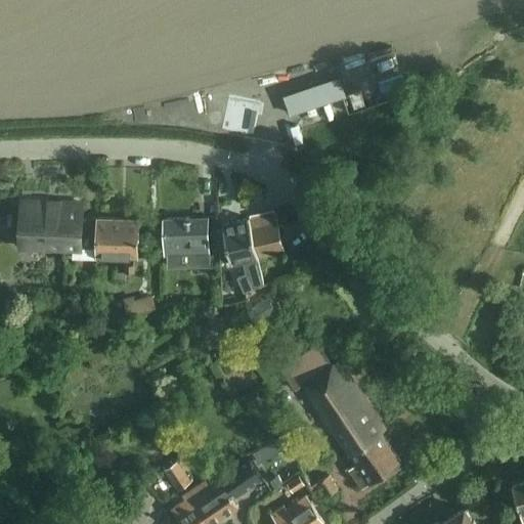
[(293,113),(346,95),(340,76),(287,94),(293,113)]
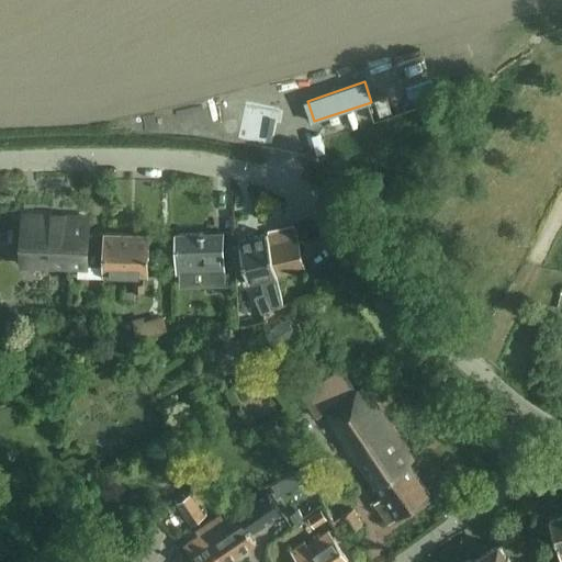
[(278,111),(245,104),(238,137),(271,144),(278,111)]
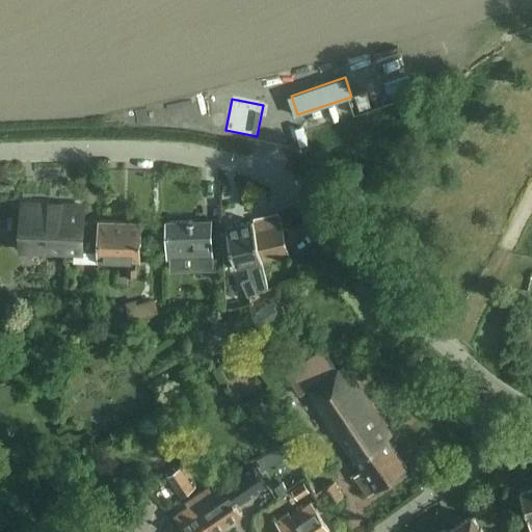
[(82,251),(83,234),(83,206),(22,205),(21,217),(22,217),(22,234),(21,243),(20,249),(74,251),(74,250),(82,251)]
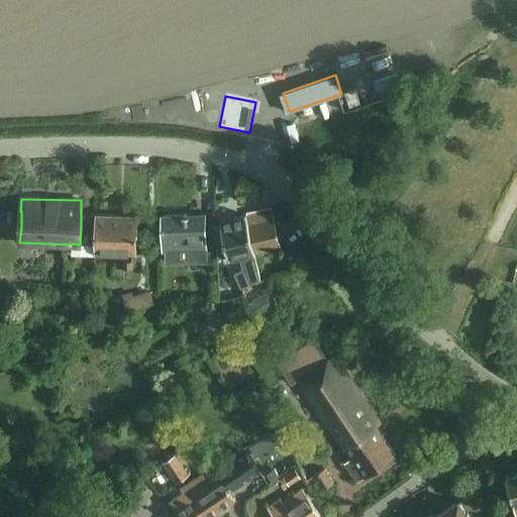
[(280,248),(272,210),(246,216),(254,253),(280,248)]
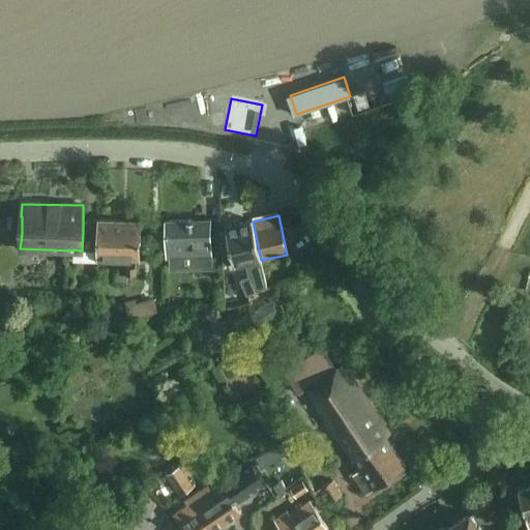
[(74,251),(74,260),(98,261),(98,258),(139,259),(140,221),(99,219),(99,221),(84,219),(82,251),(74,249),(74,251)]
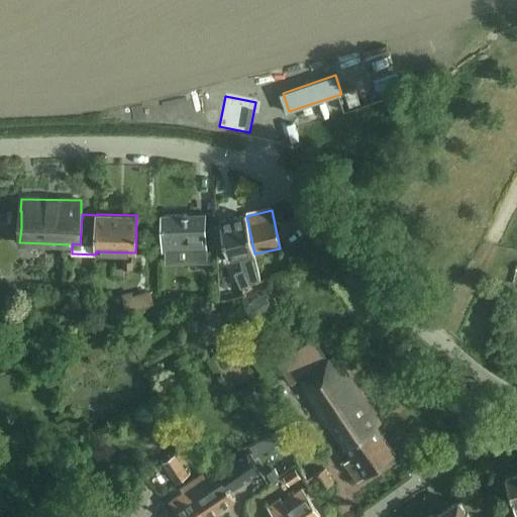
[(204,214),(162,215),(163,251),(165,251),(165,262),(203,261),(203,259),(203,250),(206,250),(204,214)]
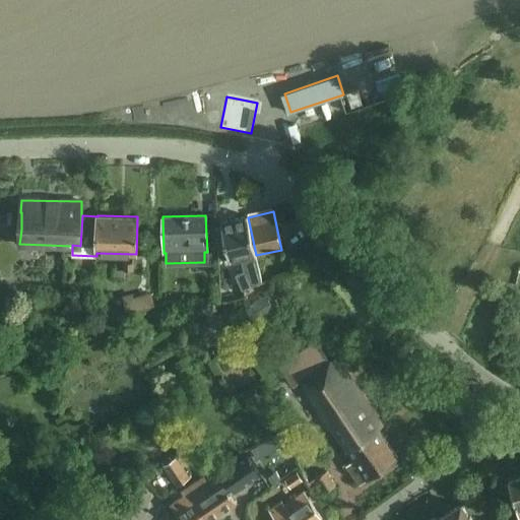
[(241,289),(261,281),(256,256),(246,215),(219,221),(219,223),(215,224),(216,251),(217,259),(228,256),(229,261),(241,259),(244,271),(236,275),(241,289)]
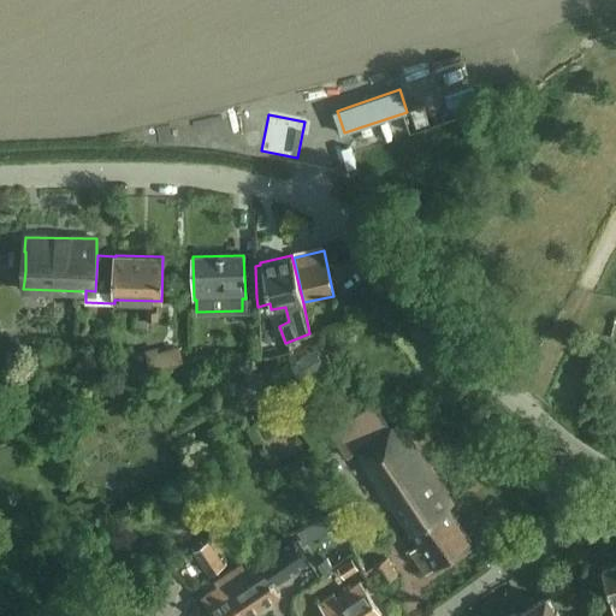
[(246,298),(242,298),(242,308),(256,308),(258,307),(256,297),(246,298)]
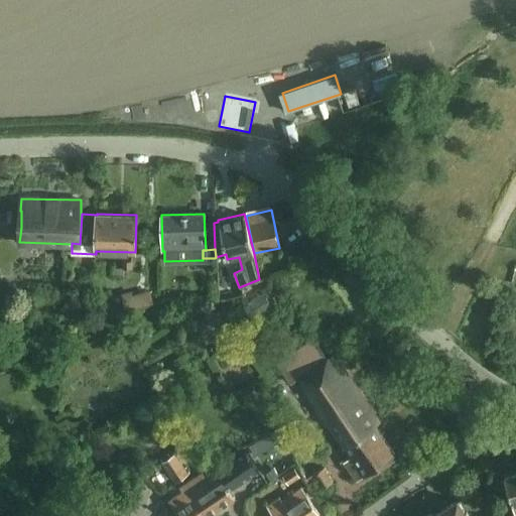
[(131,291),(121,293),(125,310),(153,303),(150,290),(132,294),(131,291)]
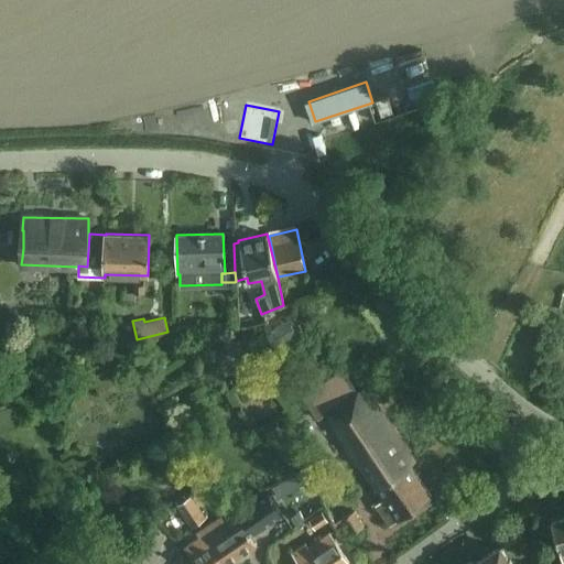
[(286,320),(264,334),(275,350),(297,336),(286,320)]
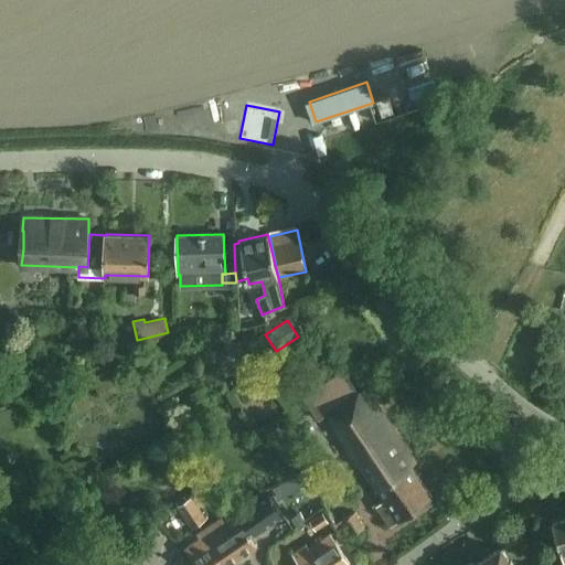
[(359,392),(350,377),(344,369),(302,397),(317,420),(327,414),(383,500),(375,505),(390,526),(432,498),(408,465),(413,461),(364,388),(359,392)]
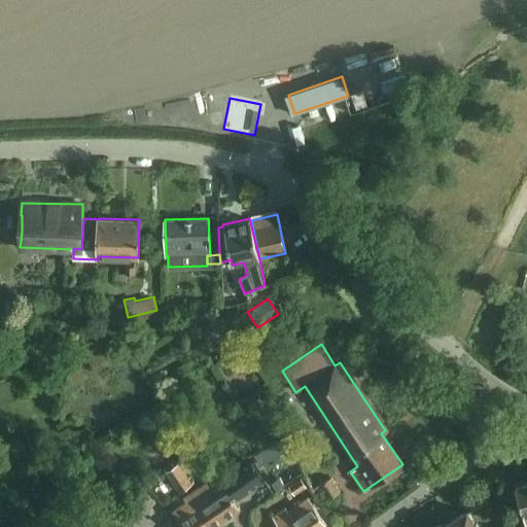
[(283,438),(264,450),(270,460),(289,449),(283,438)]
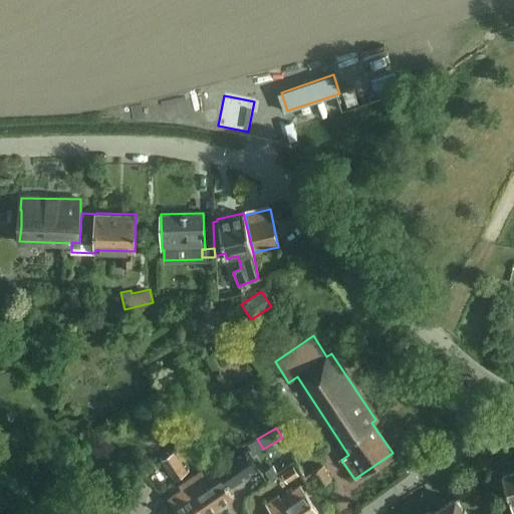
[(167,434),(144,448),(151,458),(174,444),(167,434)]
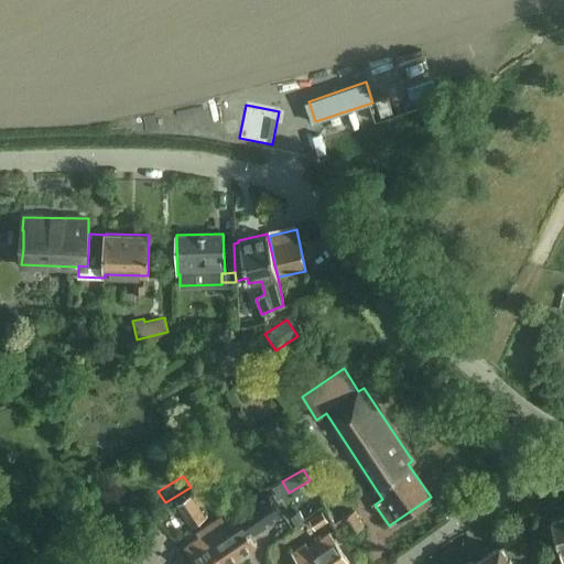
[(195,489),(214,505),(223,494),(203,479),(195,489)]
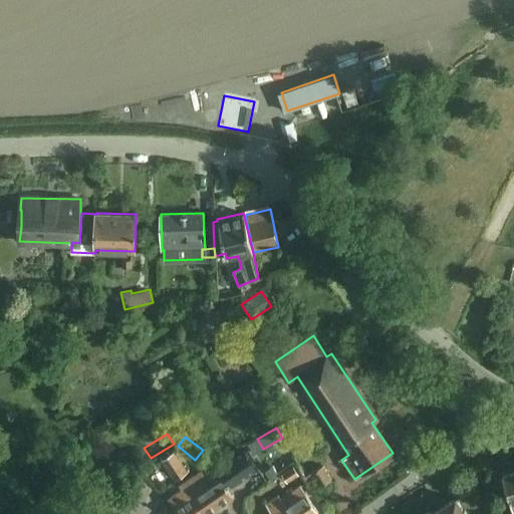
[(201,470),(184,482),(193,496),(205,513),(207,513),(233,496),(227,487),(257,468),(244,448),(214,468),(204,475),(201,470)]
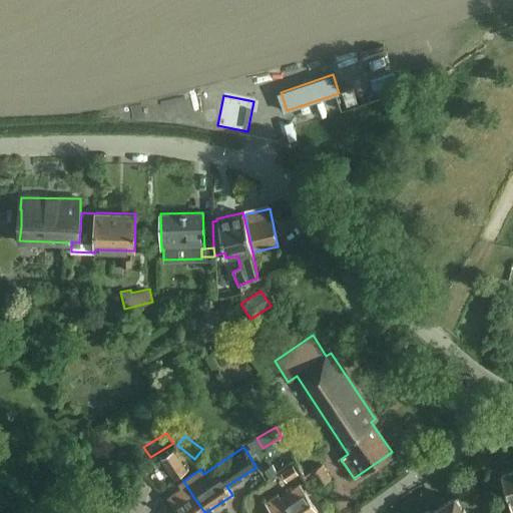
[(161,460),(174,480),(187,472),(174,451),(161,460)]
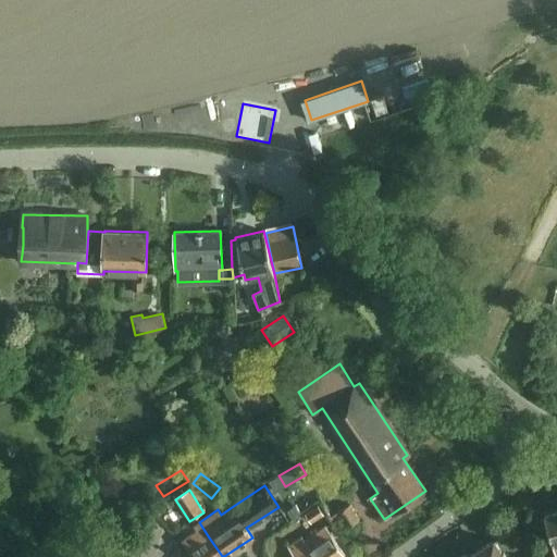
[(294,505),(285,510),(289,518),(298,514),(294,505)]
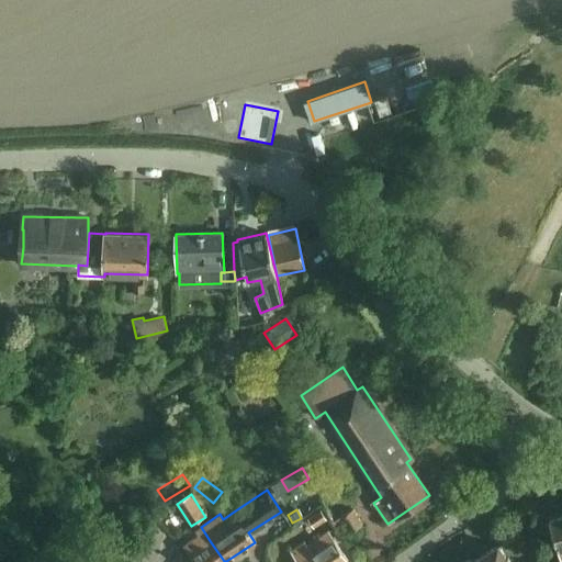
[(349,532),(361,526),(352,509),(340,516),(349,532)]
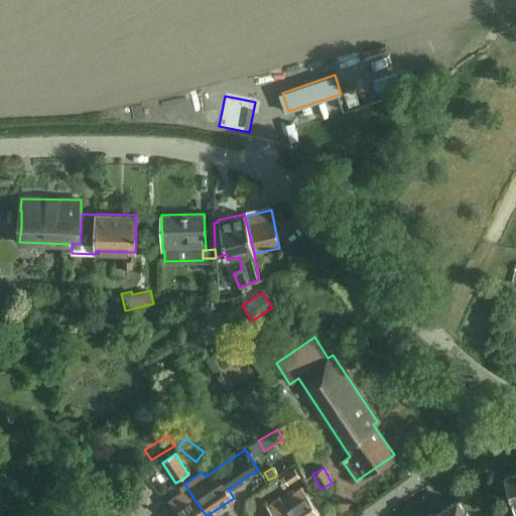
[(293,469),(282,477),(287,484),(298,477),(293,469)]
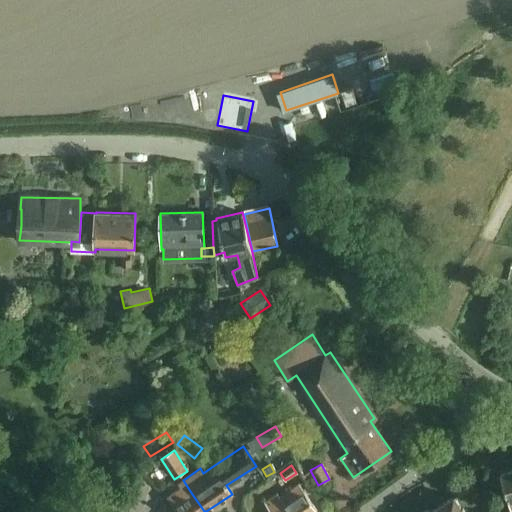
[(511,472),(500,476),(511,510),(511,509),(511,472)]
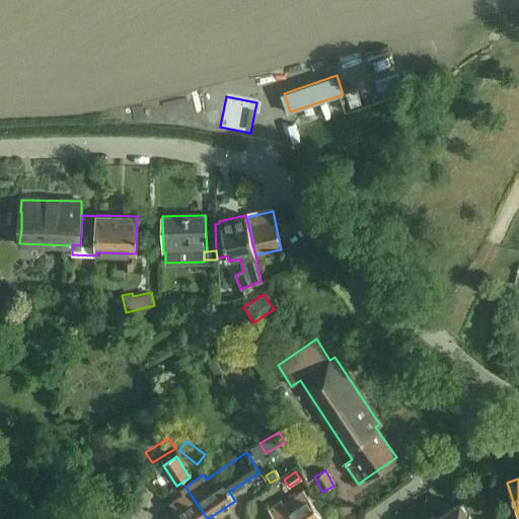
[(263,485),(249,494),(252,497),(266,488),(263,485)]
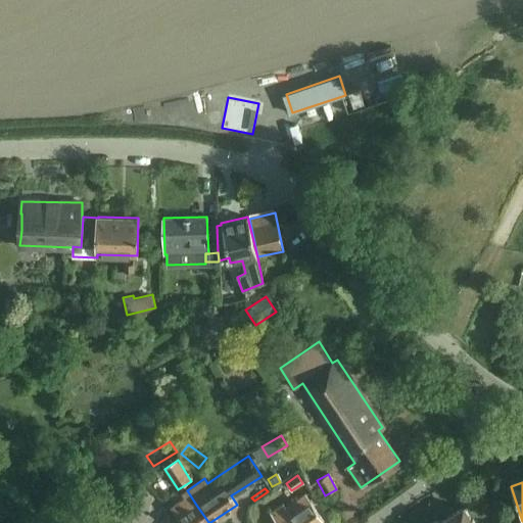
[(273,502),(283,495),(279,488),(269,494),(273,502)]
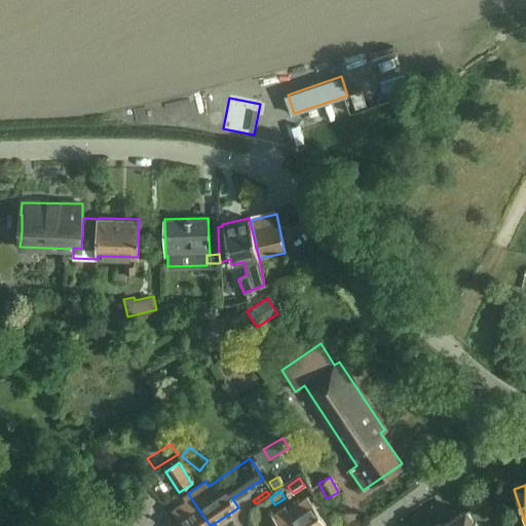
[(186,500),(172,510),(178,519),(182,525),(210,525),(197,508),(188,493),(183,496),(186,500)]
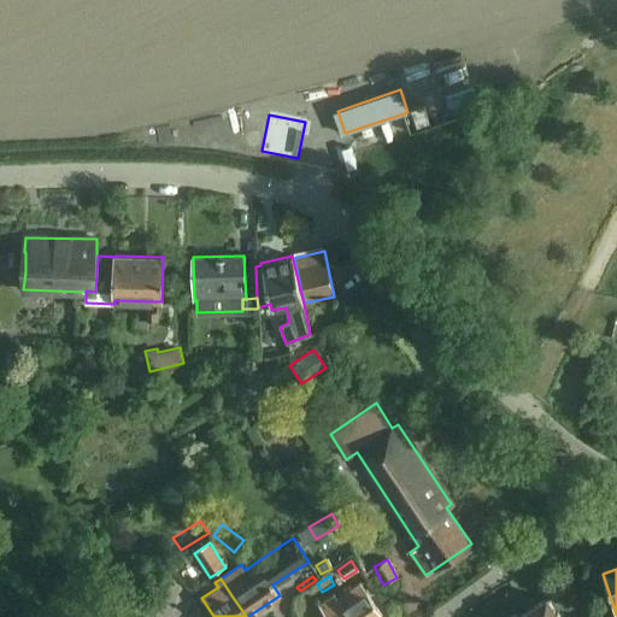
[(380,616),(381,616),(359,583),(335,599),(334,598),(321,606),(327,616),(380,616)]
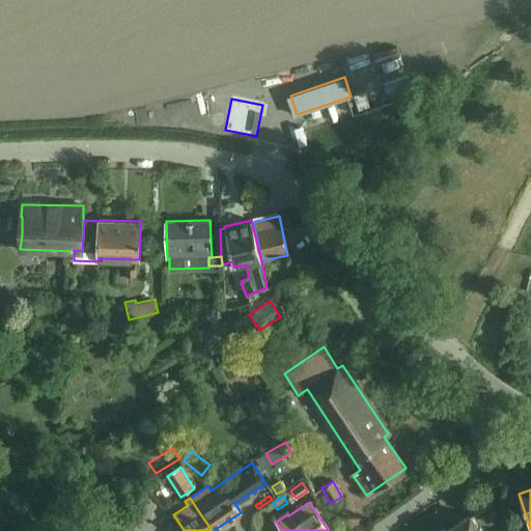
[(479,530),(471,515),(444,530),(479,530)]
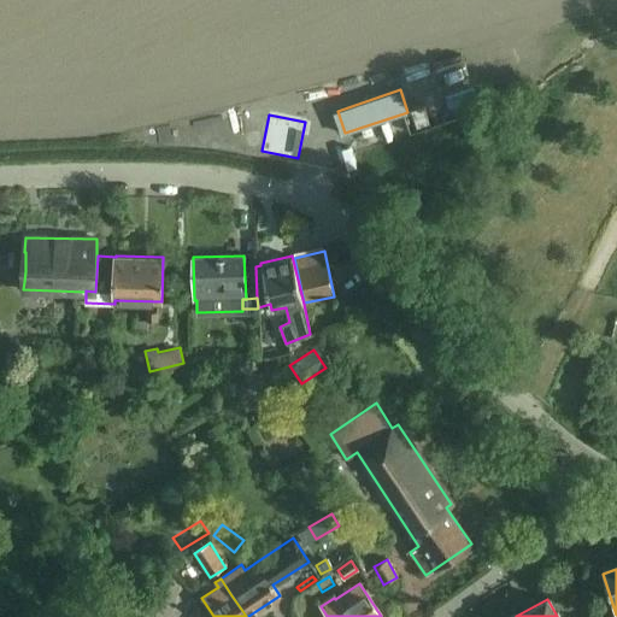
All buildings are outlined.
